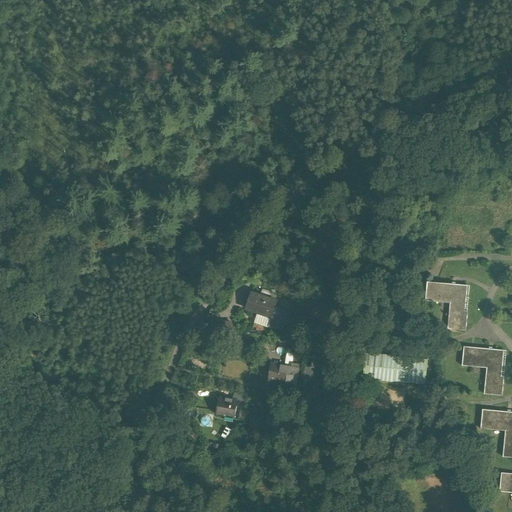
[(467,286),(437,283),(437,286),(427,285),(426,301),(436,302),(436,299),(449,300),(449,303),(450,303),(448,329),(466,331),(467,312),(465,311),(467,286)]
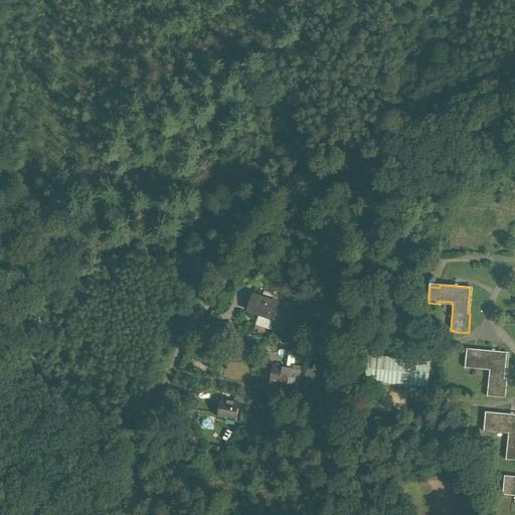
[(279,304),(252,295),(246,311),(273,320),(277,309),(279,304)]
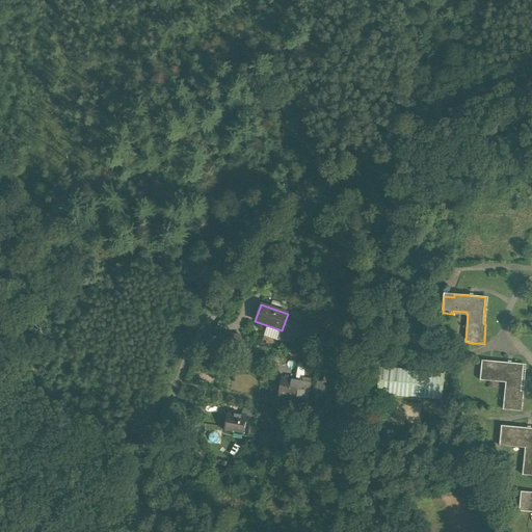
[(298,323),(286,319),(282,330),(278,340),(292,344),(298,323)]
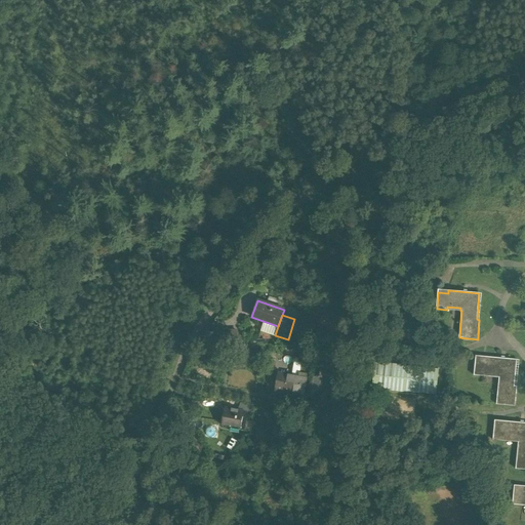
[(252,350),(241,346),(239,353),(250,357),(252,350)]
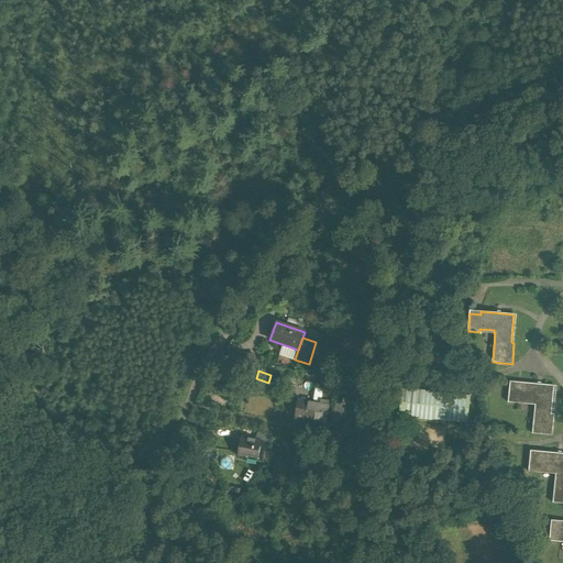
[(554,386),(521,383),(520,385),(510,384),(508,401),(520,403),(520,399),(534,401),(534,405),(536,405),(532,433),(552,435),(554,415),(551,414),(554,386)]
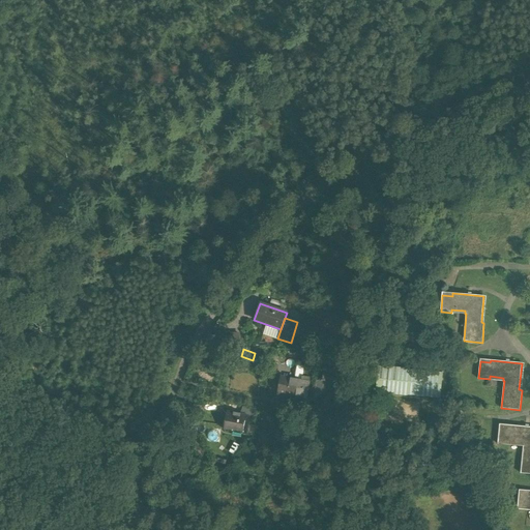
[(294,379),(282,377),(277,399),(294,402),(295,395),(307,398),(310,381),(301,380),(303,366),(297,365),(294,379)]
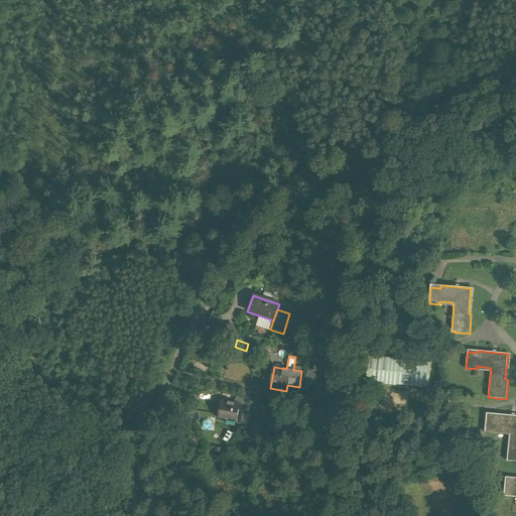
[(431,363),(369,357),(367,378),(365,377),(365,379),(366,380),(366,381),(428,387),(431,363)]
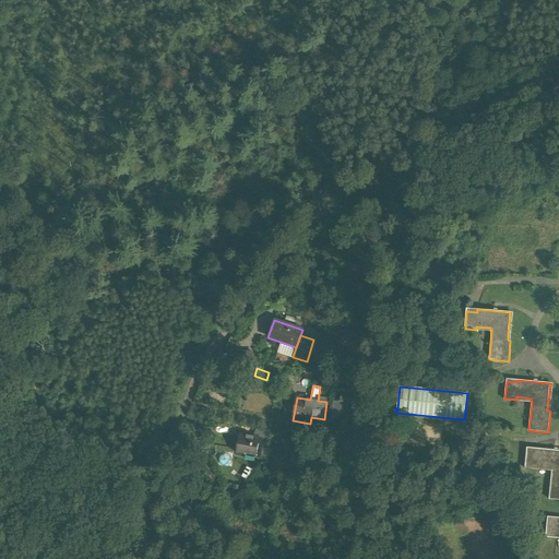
[(347,413),(340,412),(340,402),(333,401),(332,424),(346,425),(347,413)]
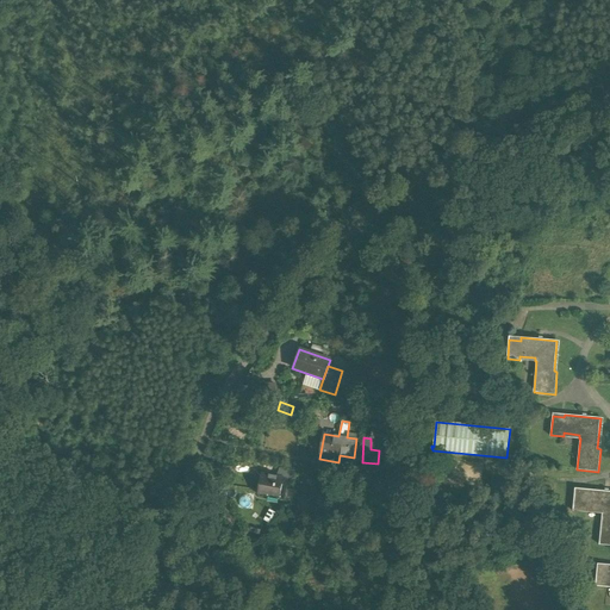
[(294,472),(280,470),(279,477),(282,478),(293,480),(294,472)]
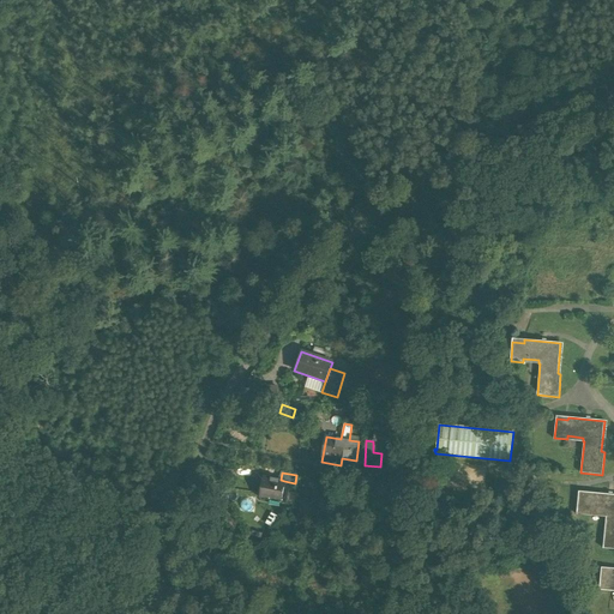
[(278,479),(271,477),(270,479),(264,476),(259,498),(269,500),(270,498),(281,500),(284,481),(281,480),(281,481),(278,480),(278,479)]
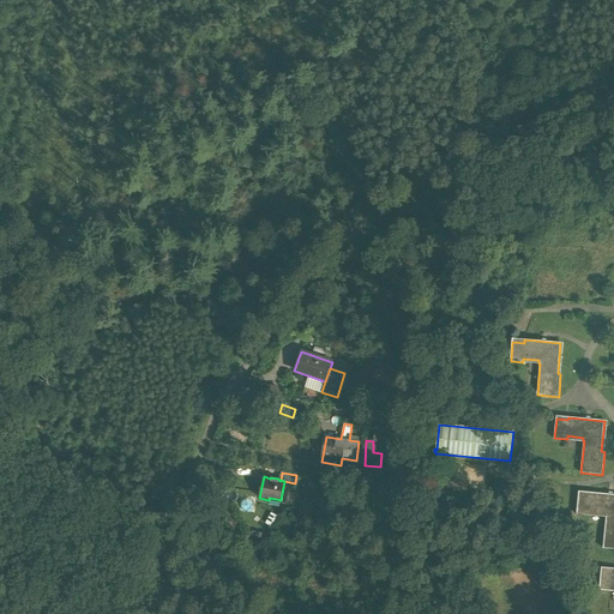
[(288,503),(298,503),(298,492),(289,491),(288,503)]
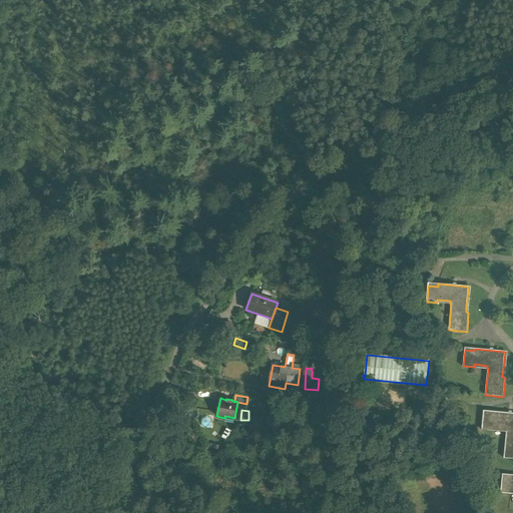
[(512,413),(494,411),(493,414),(483,413),(482,429),(492,430),(492,427),(506,428),(505,431),(506,431),(504,458),(512,458),(512,413)]
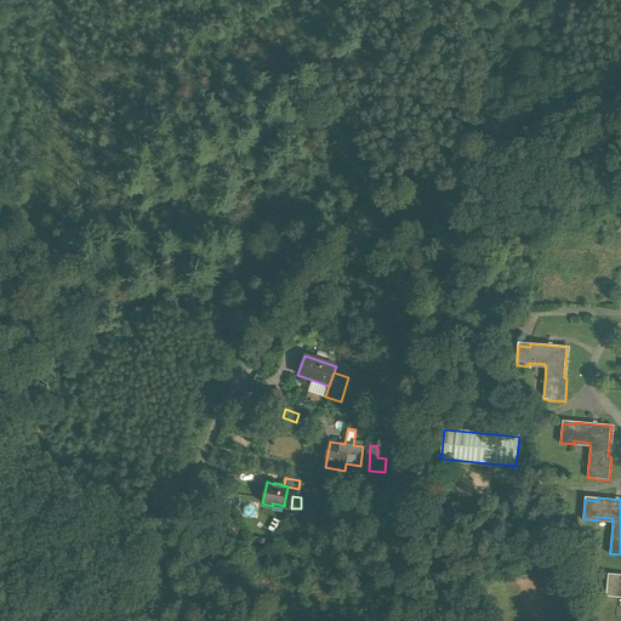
[(245,502),(245,517),(257,517),(258,502),(245,502)]
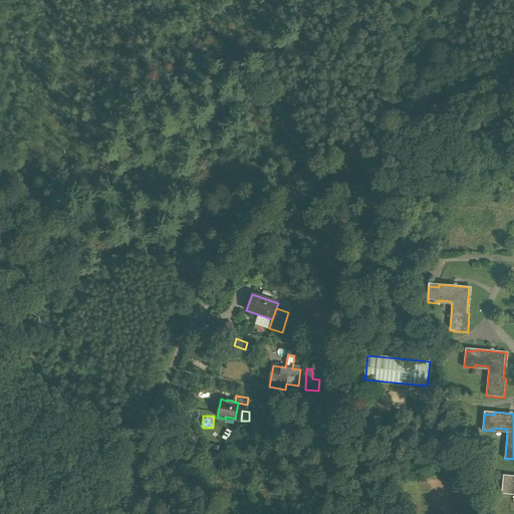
[(226,429),(223,437),(229,440),(233,431),(226,429)]
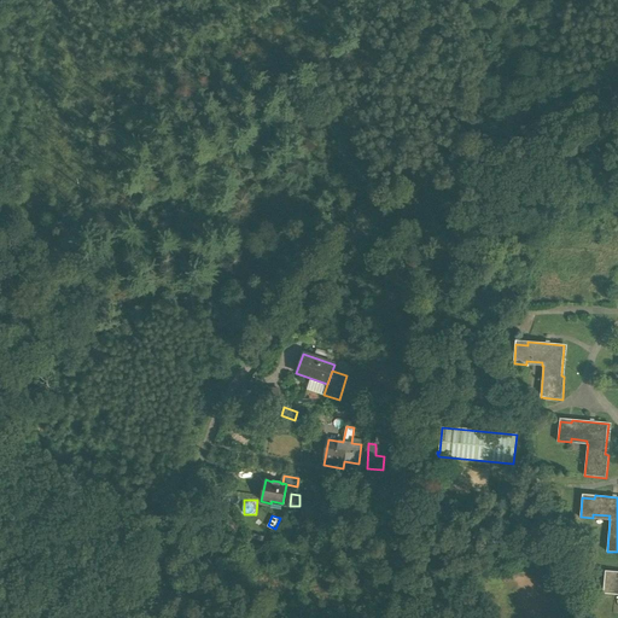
[(617,571),(617,575),(605,573),(604,593),(616,594),(616,590),(617,590),(617,571)]
